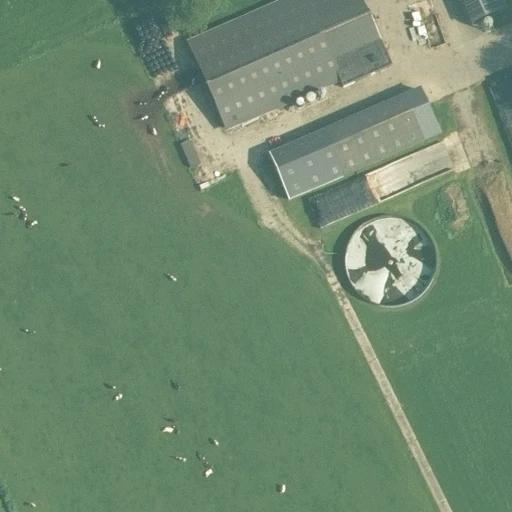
[(362,0),(290,0),(190,44),(226,128),(387,57),(362,0)]
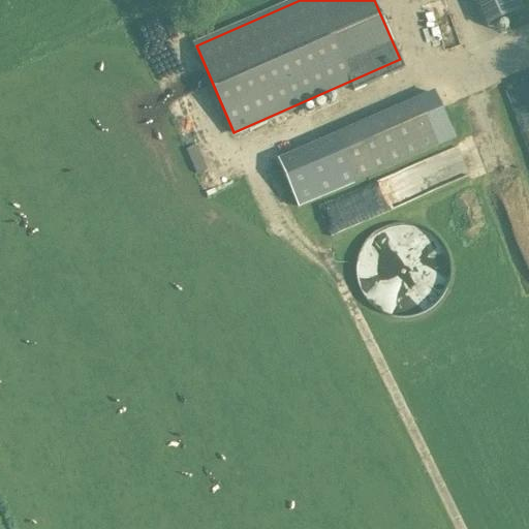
[(476,0),(488,25),(524,9),(519,0),(476,0)]
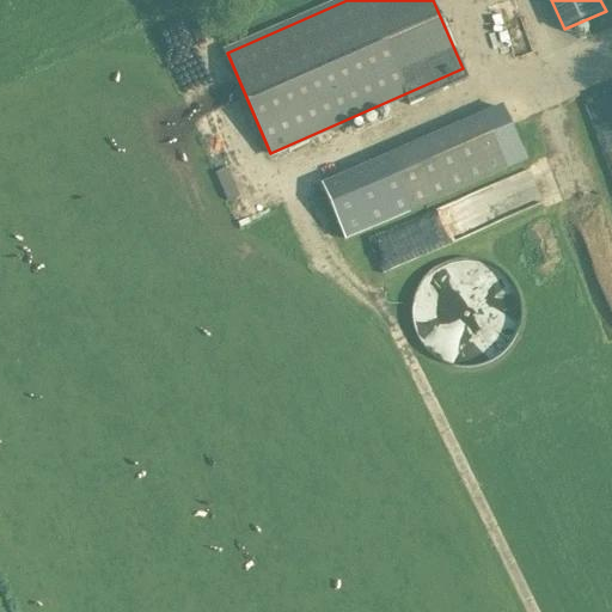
[(410,210),(508,169),(484,115),(387,158),(410,210)]
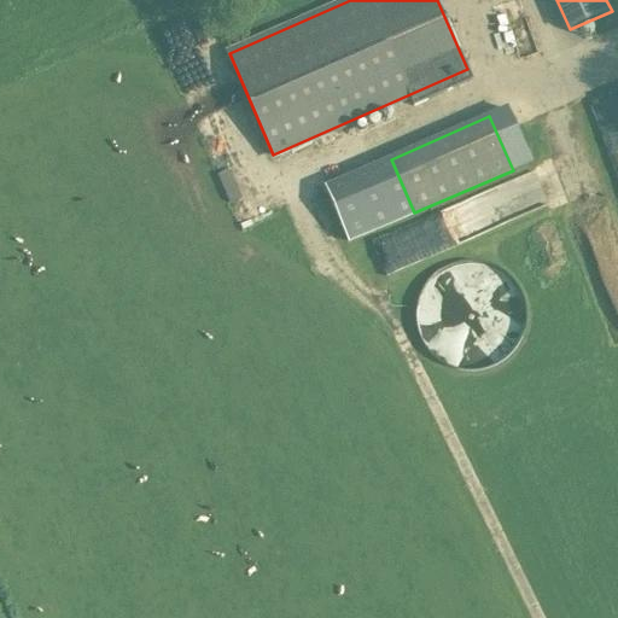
[(430,208),(384,233),(398,258),(444,233),(430,208)]
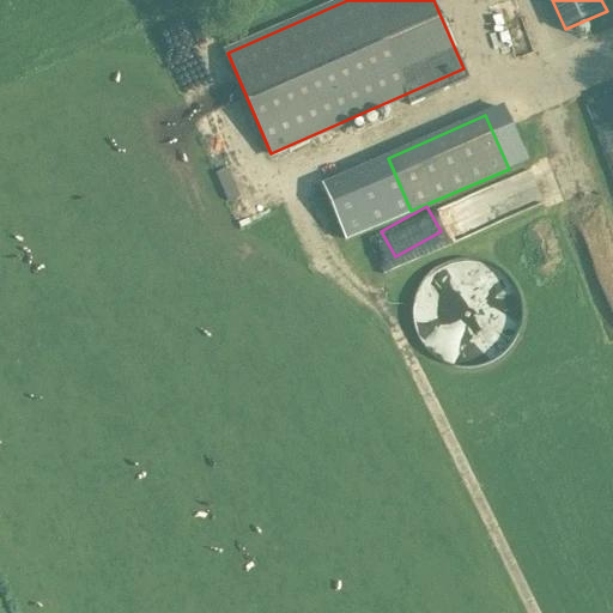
[(426,346),(438,357),(453,363),(468,365),(483,363),(497,357),(509,346),(517,333),(521,319),(522,303),(517,289),(509,277),(498,266),(485,260),(471,256),(455,258),(441,263),(429,273),(419,285),(414,301),(413,316),(418,332),(426,346)]
